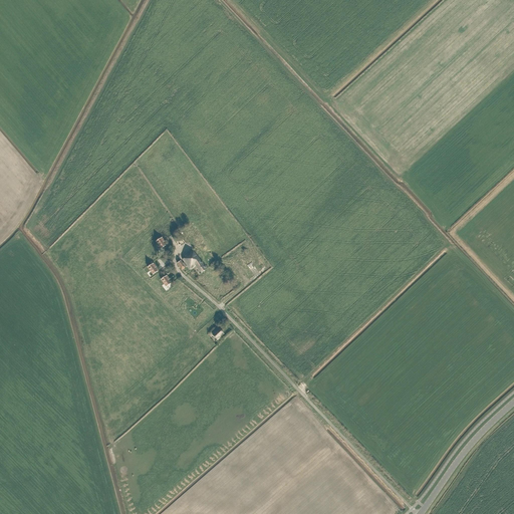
[(188,225),(178,232),(180,235),(184,232),(187,236),(193,231),(188,225)]
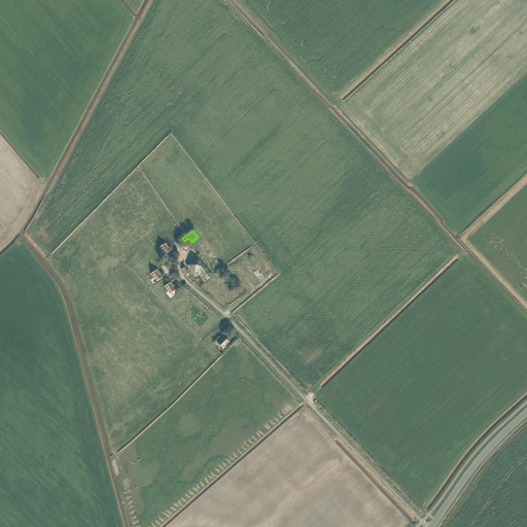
[(161,248),(165,255),(170,251),(168,248),(169,247),(167,244),(161,248)]
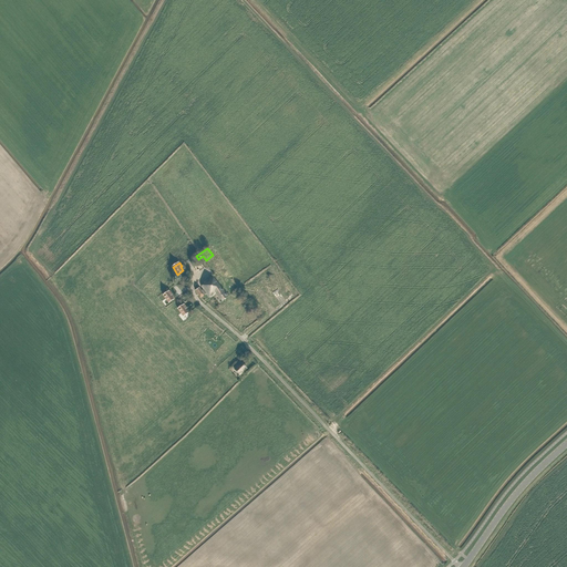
[(205,284),(195,291),(200,298),(205,295),(203,294),(205,292),(208,298),(216,292),(222,301),(227,297),(219,285),(218,285),(213,277),(204,282),(205,284)]
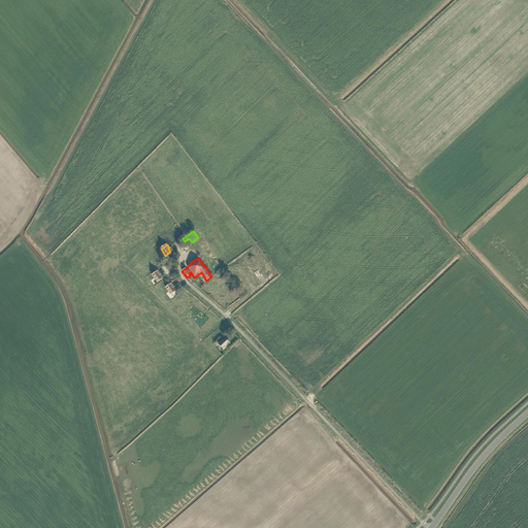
[(158,271),(152,275),(157,283),(162,278),(159,275),(161,274),(158,271)]
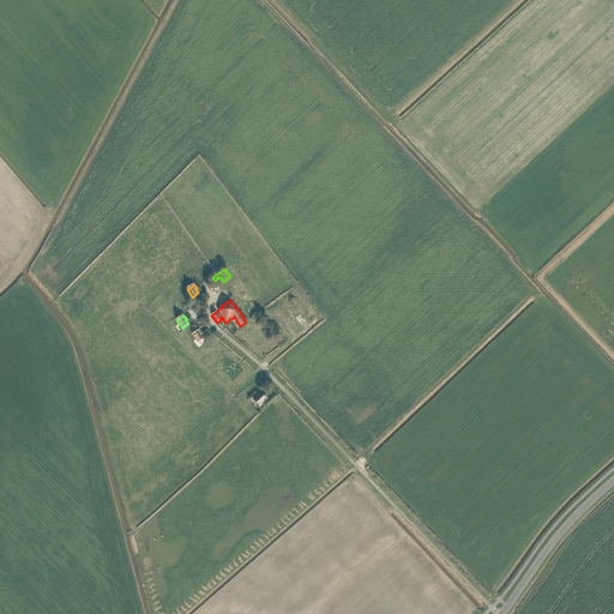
[(199,342),(204,338),(202,335),(203,333),(199,329),(193,333),(199,342)]
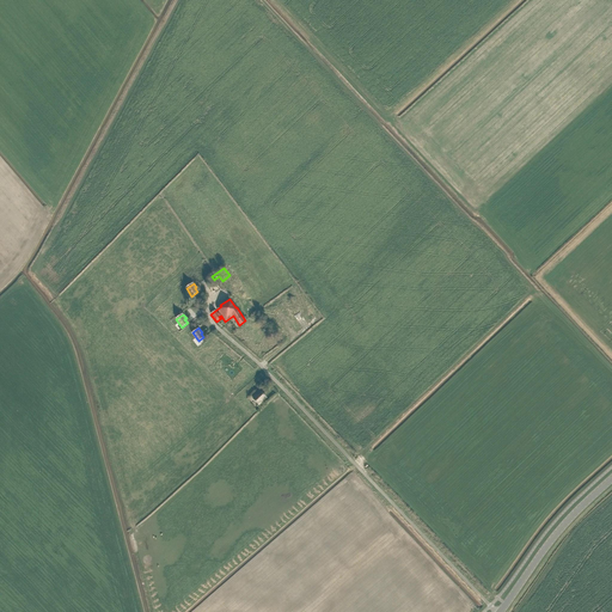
[(259,395),(254,399),(259,405),(267,398),(259,391),(257,393),(259,395)]
